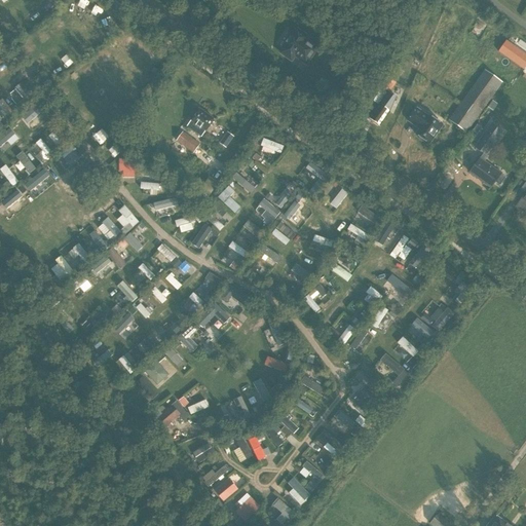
[(479,22),(471,33),(479,39),(487,28),(479,22)]
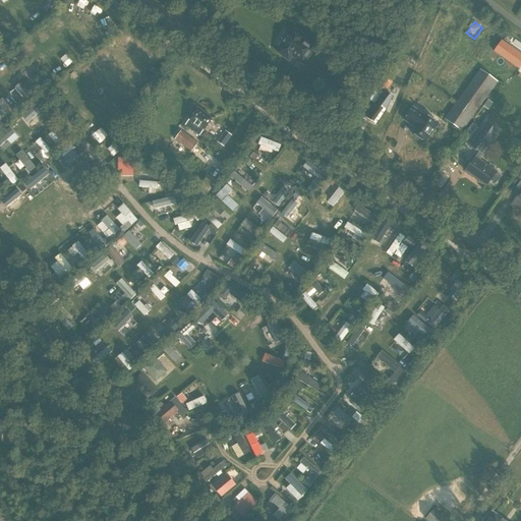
[(290,34),(281,47),(283,49),(279,53),(288,60),(292,55),(303,63),(312,50),(301,42),(304,38),(295,31),(292,35),(290,34)]
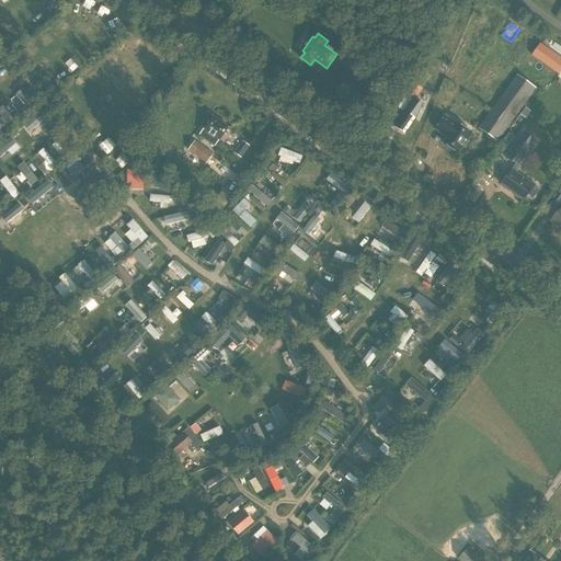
[(560,59),(540,44),(531,56),(559,75),(560,71),(560,59)]
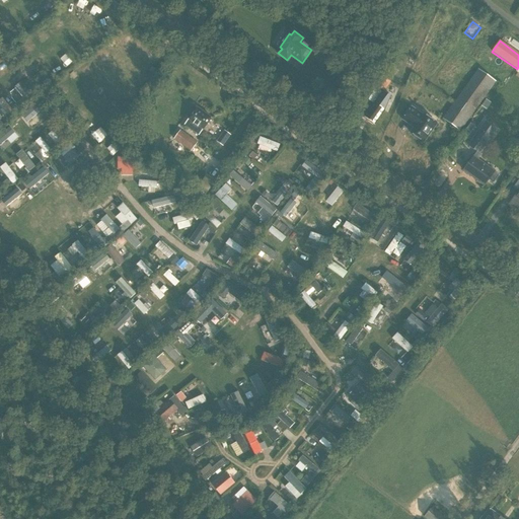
[(478,70),(443,120),(460,131),(495,82),(478,70)]
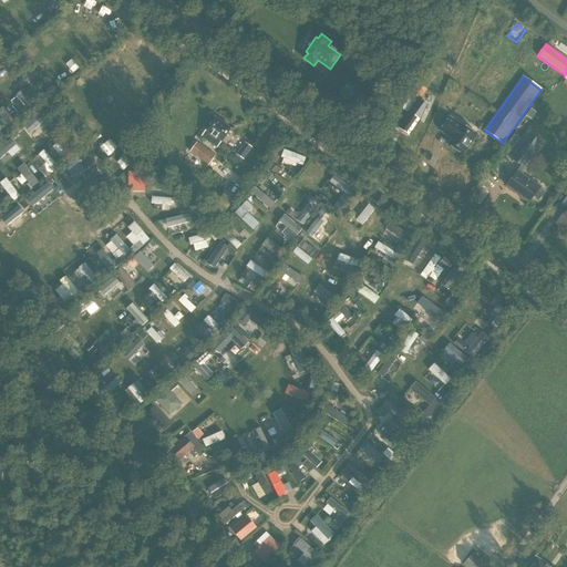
[(420,84),(412,94),(420,100),(426,90),(420,84)]
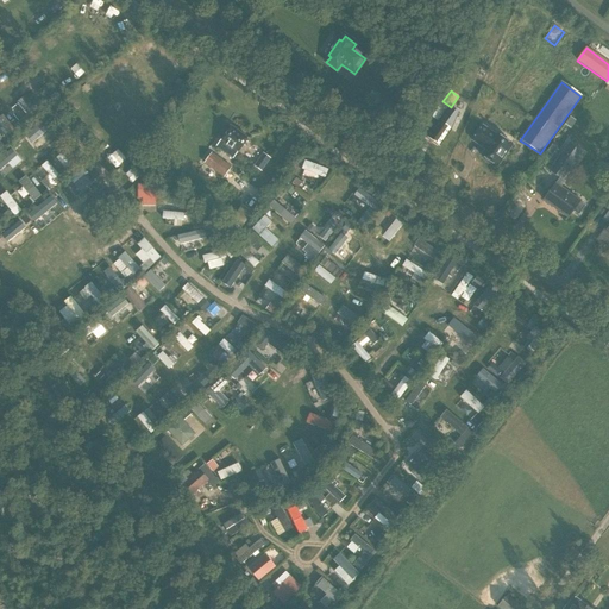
[(23,112),(29,113),(29,100),(19,99),(19,110),(12,110),(12,119),(22,120),(23,112)]
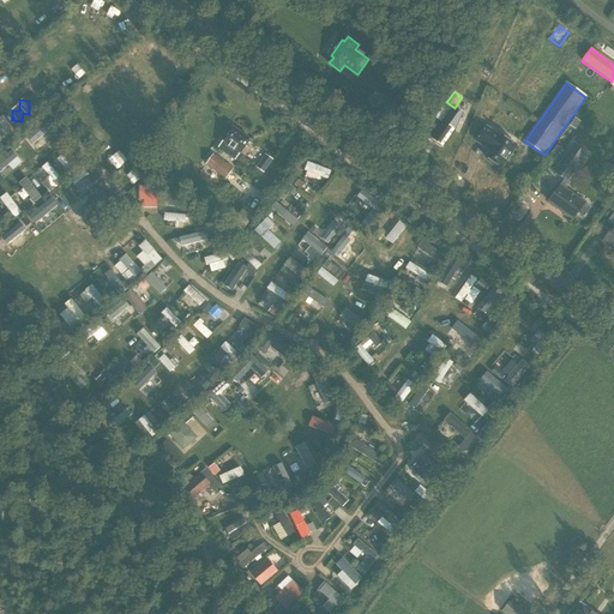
[(443,124),(431,139),(437,143),(435,144),(440,148),(441,146),(444,148),(455,132),(463,114),(444,106),(435,119),(443,124)]
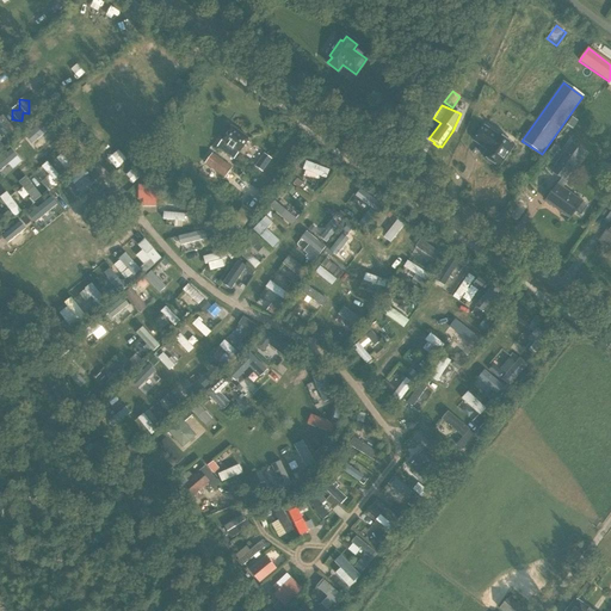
[(234,160),(238,154),(239,154),(250,140),(230,127),(221,141),(221,142),(217,148),(234,160)]
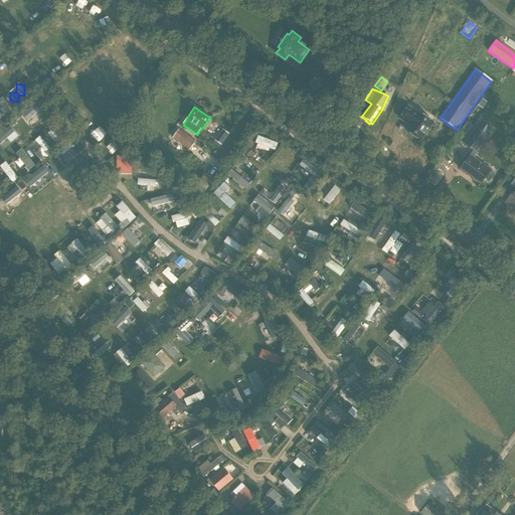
[(434,124),(419,114),(419,115),(408,107),(399,120),(410,127),(406,132),(420,142),(434,124)]
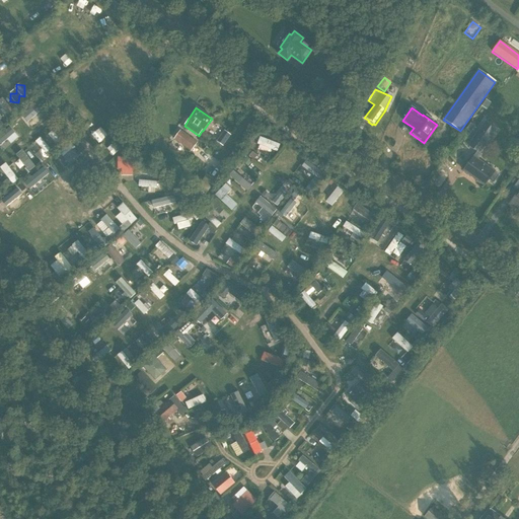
[(57,123),(51,126),(60,141),(65,137),(57,123)]
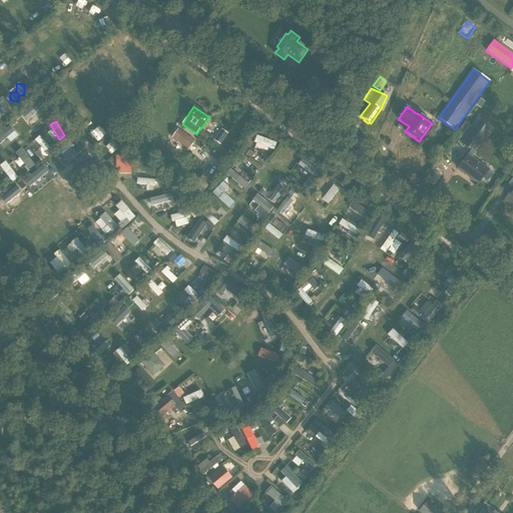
[(467,156),(458,169),(479,184),(483,178),(487,181),(493,173),(489,170),(472,158),(476,153),(474,151),(490,129),(479,121),(462,144),(471,150),(467,156)]
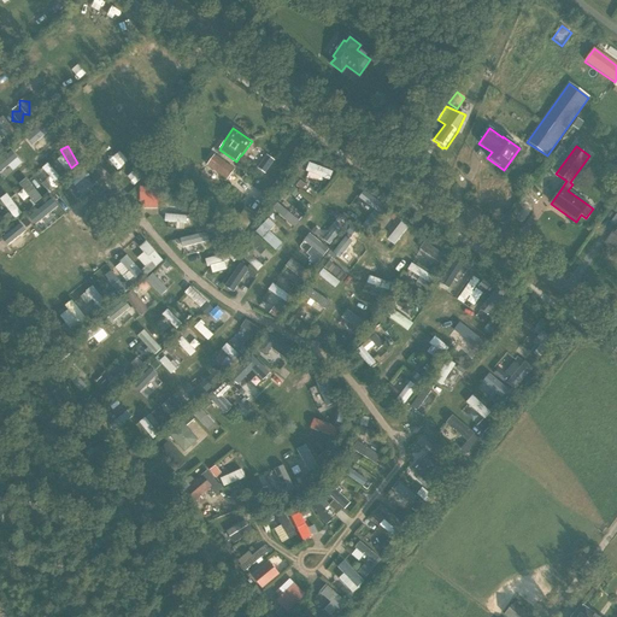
[(235,170),(215,156),(207,166),(228,181),(235,170)]
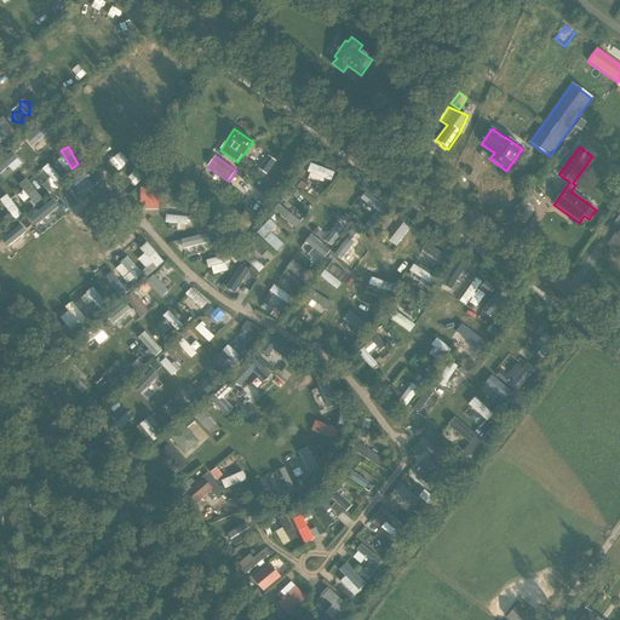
[(308,174),(332,179),(333,167),(309,164),(308,174)]
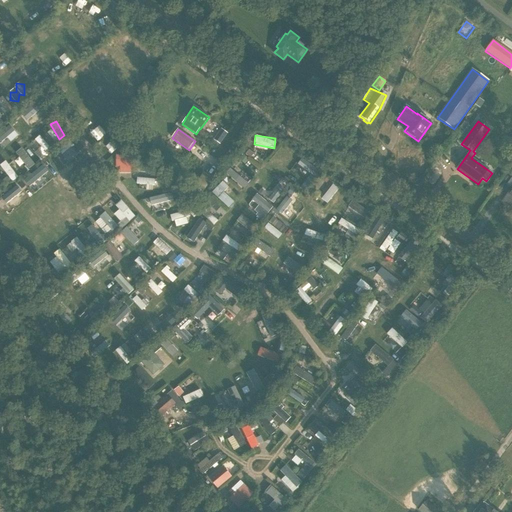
[(40,137),(35,142),(45,153),(50,148),(40,137)]
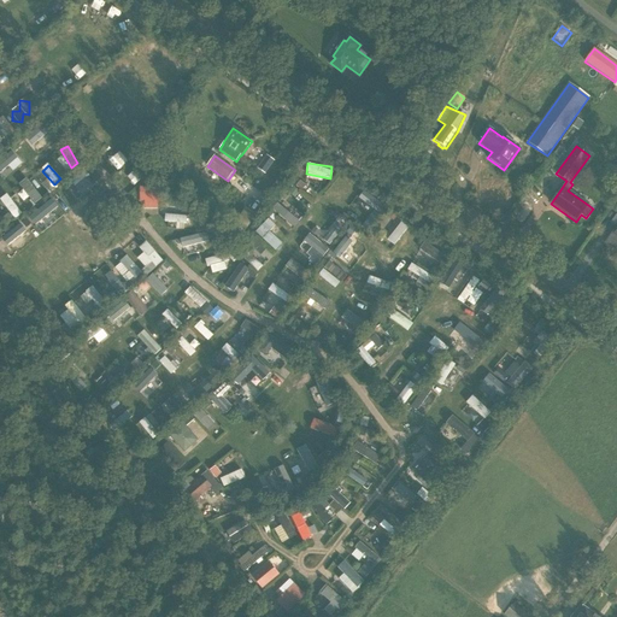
[(146,165),(141,171),(148,178),(153,174),(146,165)]
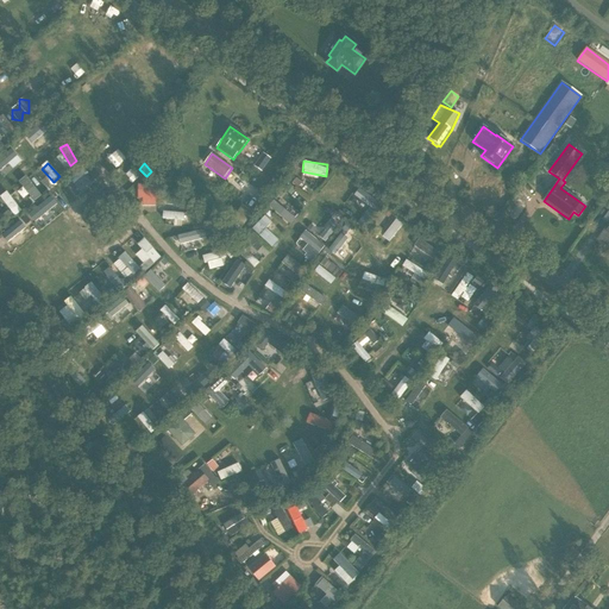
[(83,198),(79,187),(83,184),(80,175),(69,180),(77,200),(83,198)]
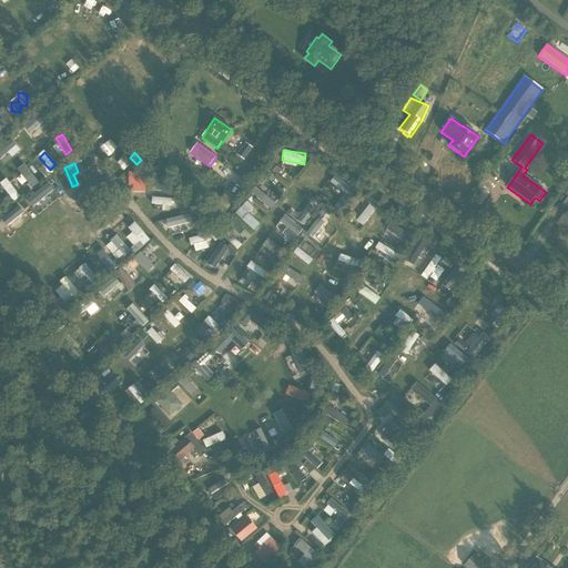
[(31,185),(37,181),(28,170),(22,174),(31,185)]
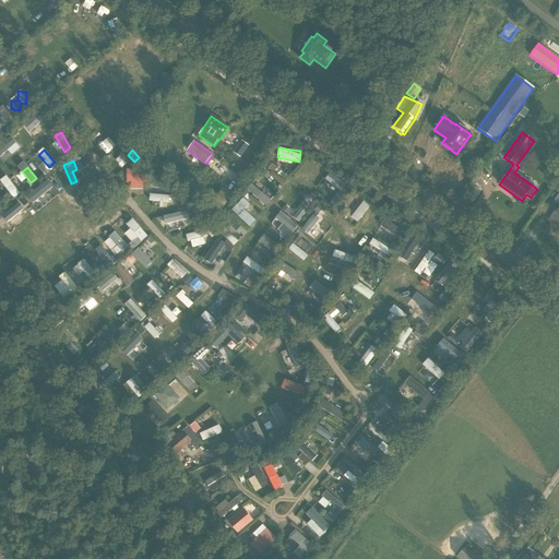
[(331,171),(324,180),(337,190),(344,181),(331,171)]
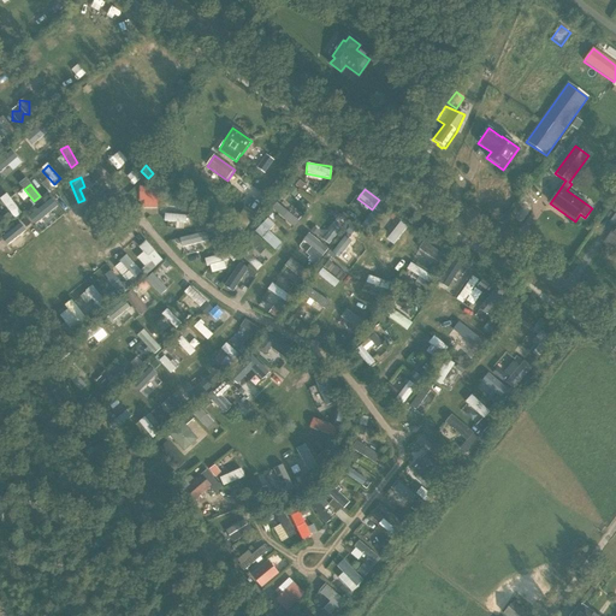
[(158,193),(141,193),(140,203),(158,203),(158,193)]
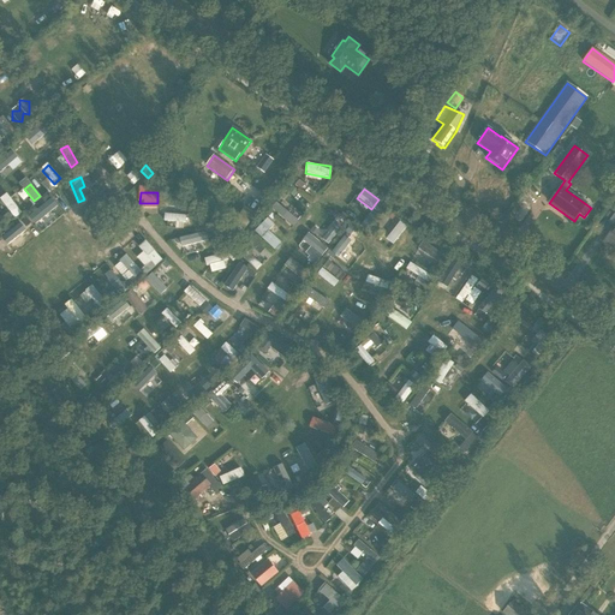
[(330,192),(322,196),(326,203),(334,199),(330,192)]
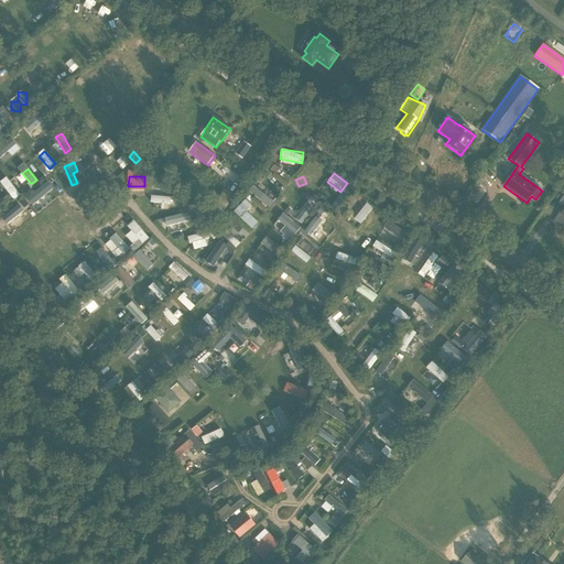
[(0,186),(0,187),(8,196),(14,190),(7,181),(0,186)]
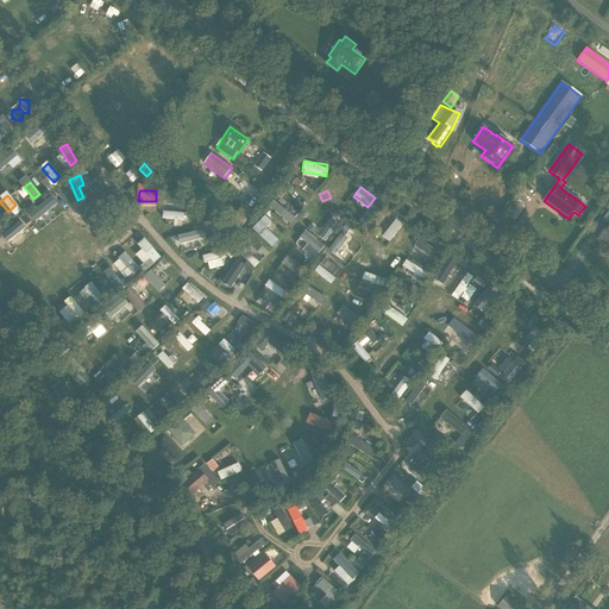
[(57,203),(51,196),(29,214),(33,221),(57,203)]
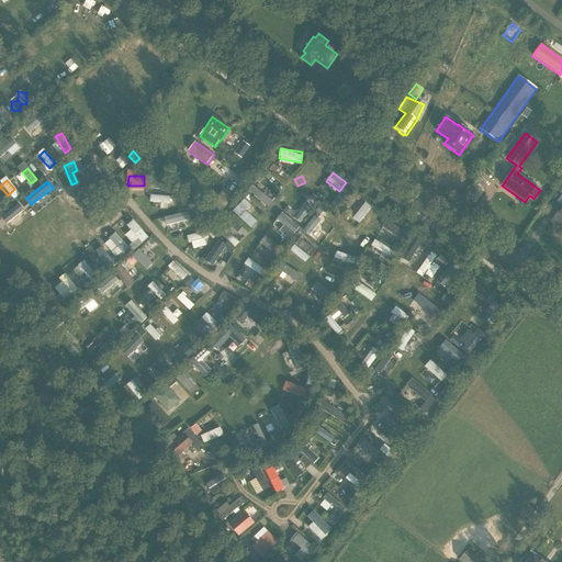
[(268,206),(273,201),(258,187),(253,193),(268,206)]
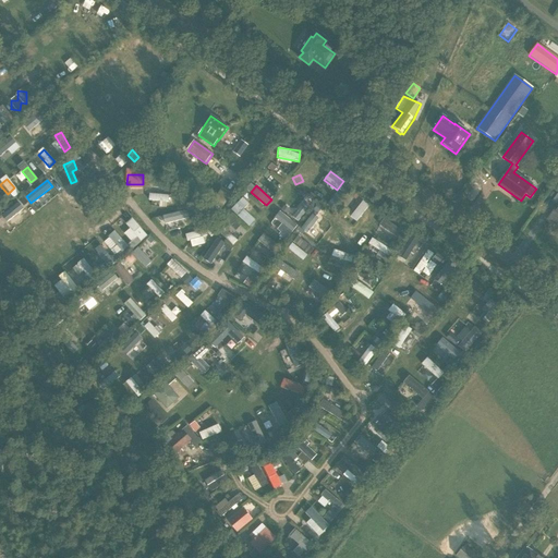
[(221,187),(205,214),(214,220),(231,193),(221,187)]
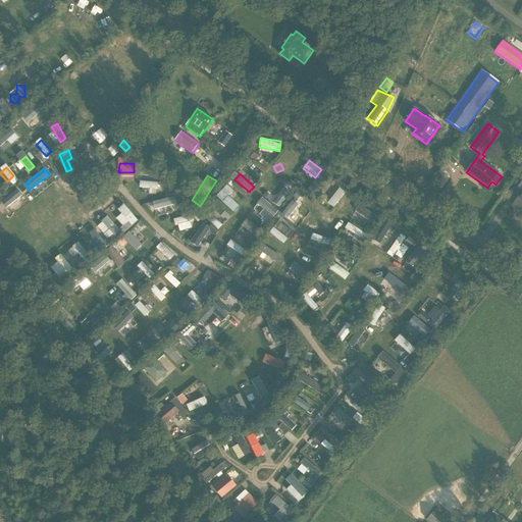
[(149,191),(149,194),(165,194),(165,181),(140,181),(140,191),(149,191)]
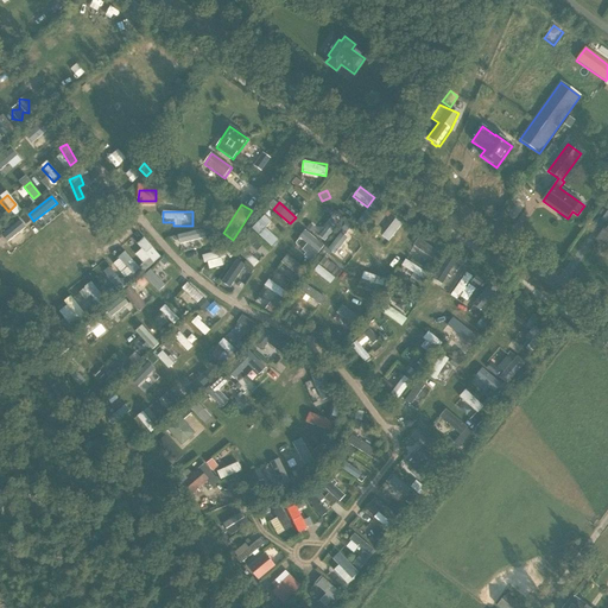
[(607,225),(597,239),(607,246),(607,211),(602,220),(607,225)]
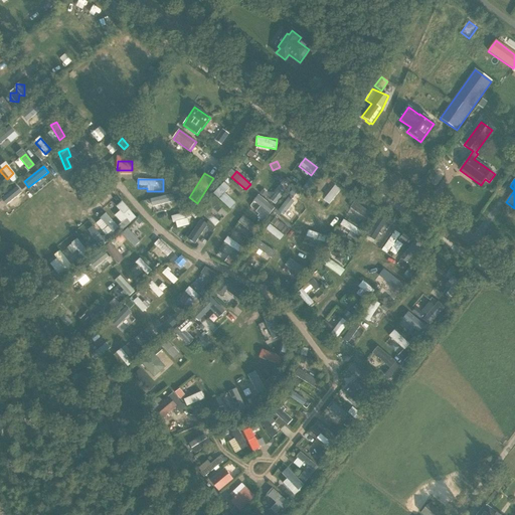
[(216,194),(231,210),(237,204),(226,192),(230,188),(226,184),(216,194)]
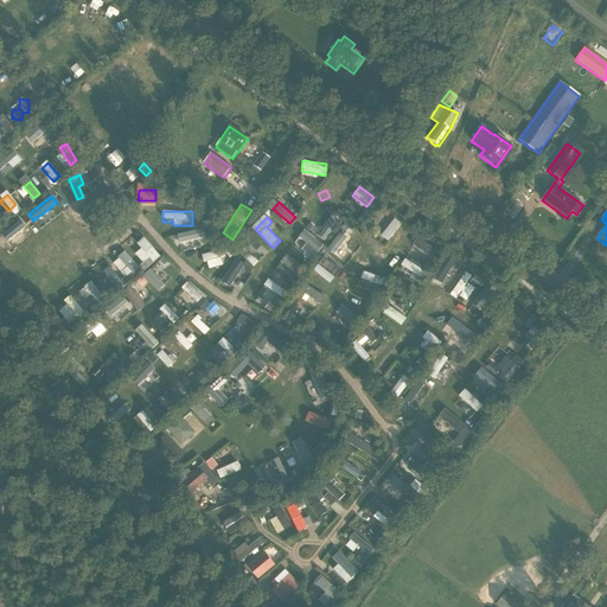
[(395,217),(379,235),(388,242),(403,224),(395,217)]
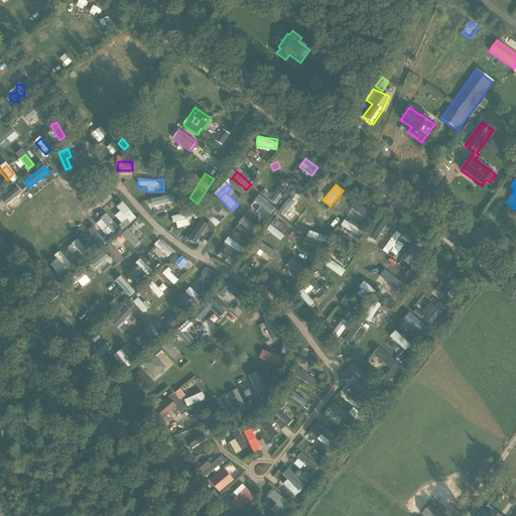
[(261,190),(270,200),(275,195),(266,185),(261,190)]
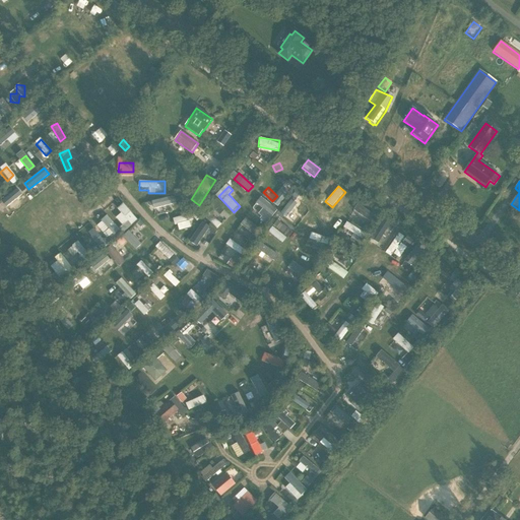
[(155,209),(172,205),(170,196),(153,200),(155,209)]
